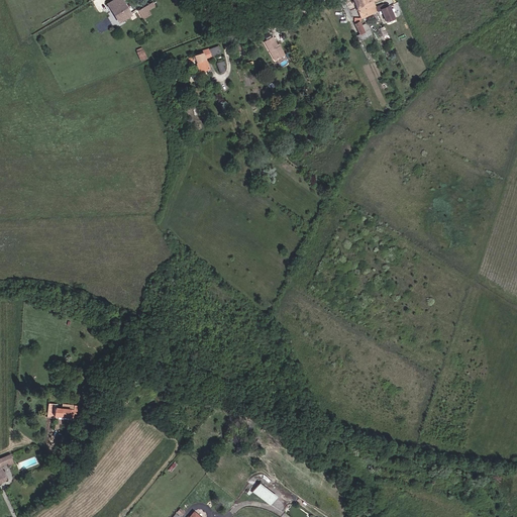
[(119,21),(130,15),(121,0),(114,0),(108,4),(119,21)]
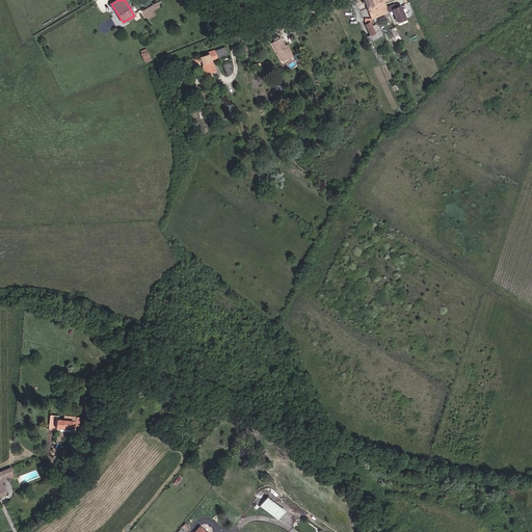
[(363,0),(366,8),(372,6),(369,0),(363,0)]
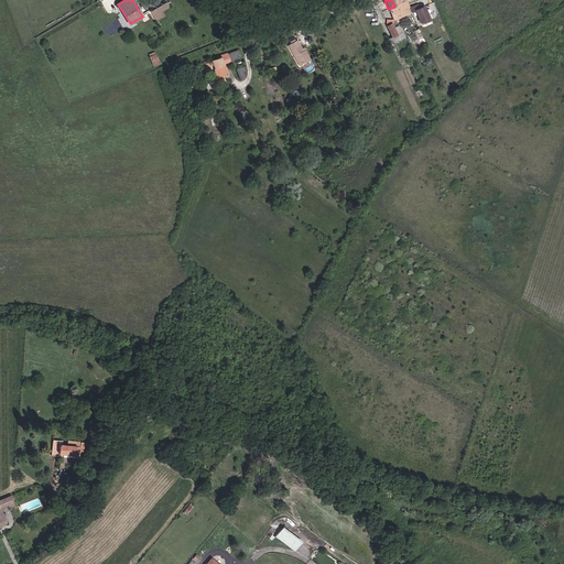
[(407,1),(409,0),(391,0),(394,7),(400,4),(404,15),(411,12),(407,1)]
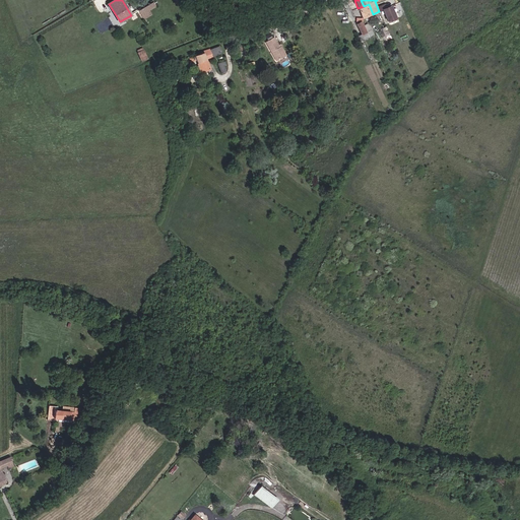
[(384,3),(377,7),(379,11),(382,9),(389,21),(399,15),(393,3),(389,6),(387,8),(384,3)]
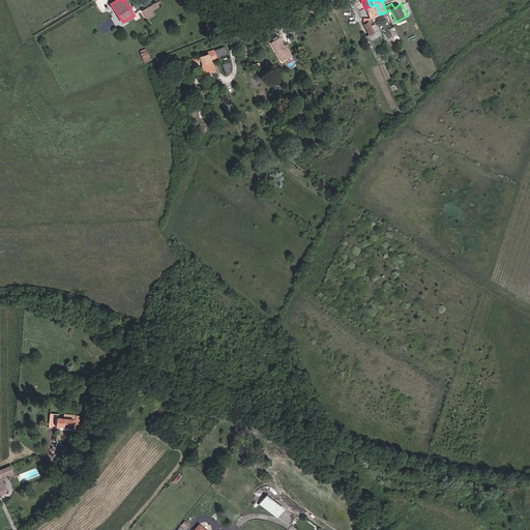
[(369,19),(380,15),(376,4),(371,6),(364,8),(369,19)]
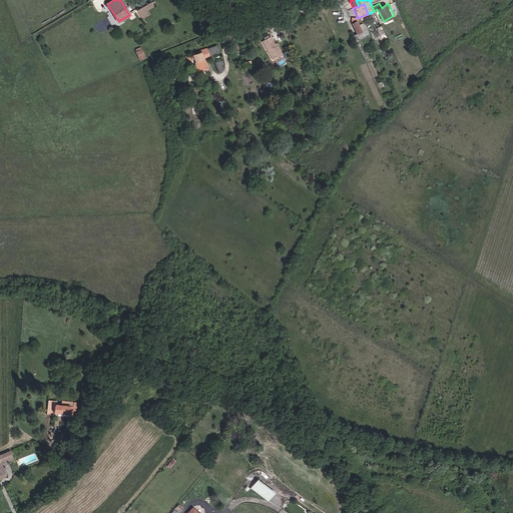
[(137,10),(139,14),(147,10),(146,8),(144,5),(137,10)]
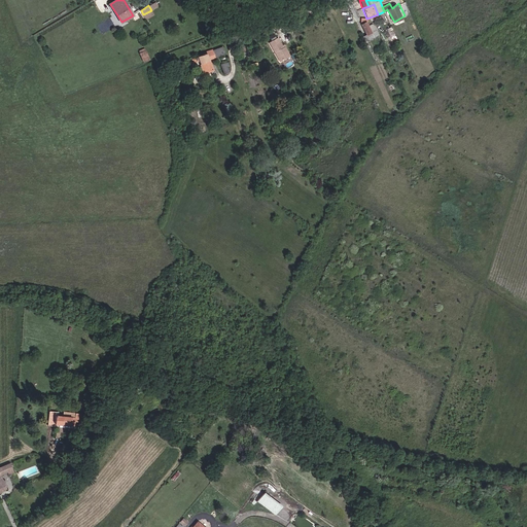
[(371,33),(367,27),(365,23),(361,25),(366,34),(371,33)]
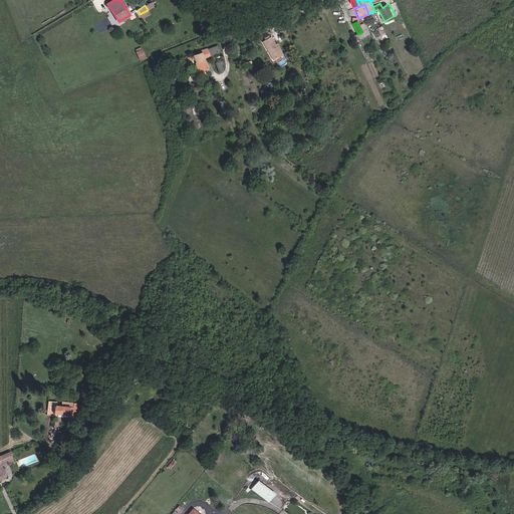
[(358,38),(367,34),(365,30),(366,30),(366,29),(361,32),(357,33),(356,34),(358,38)]
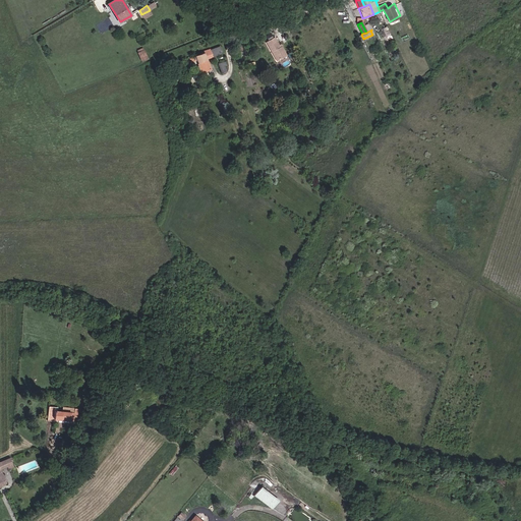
[(211,68),(207,58),(222,53),(220,47),(211,50),(210,49),(203,51),(204,53),(195,56),(201,71),(211,68)]
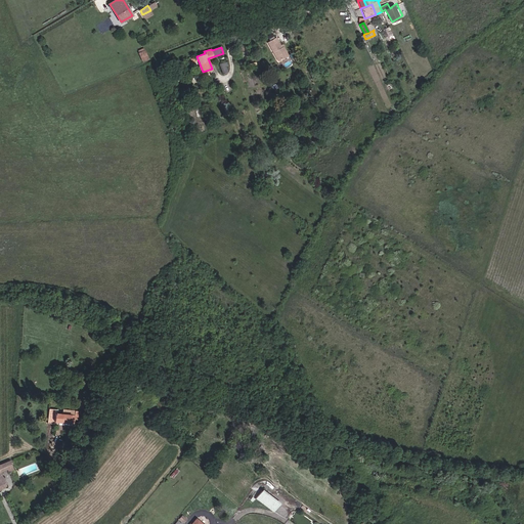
[(141,59),(147,56),(145,50),(138,52),(141,59)]
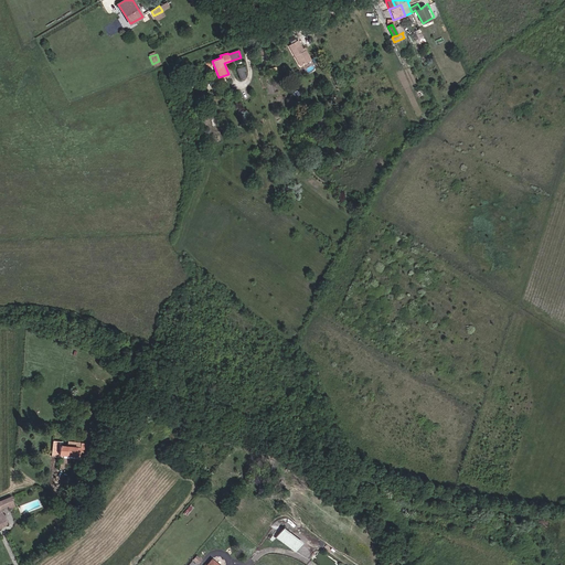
[(245,77),(244,72),(253,70),(251,64),(236,68),(240,80),(245,77)]
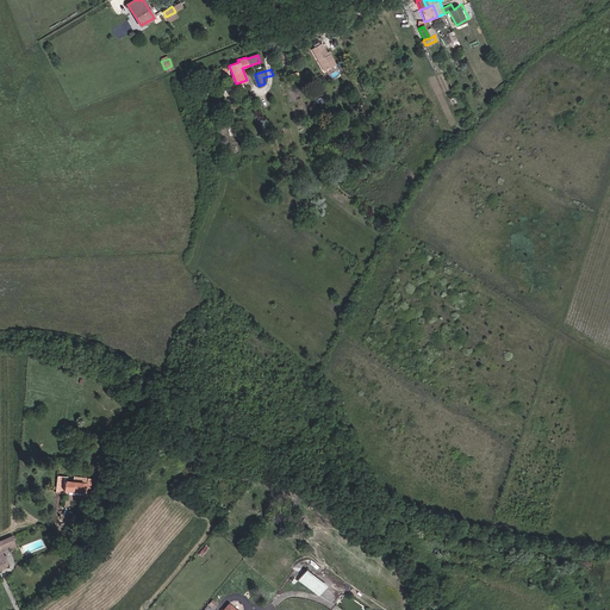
[(66,477),(58,475),(57,492),(89,495),(92,479),(75,477),(74,481),(66,481),(66,477)]
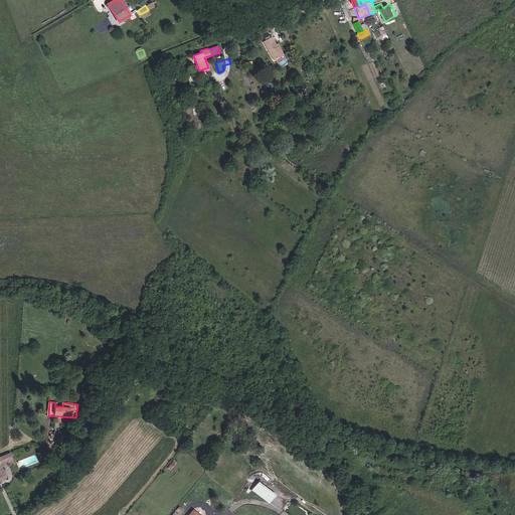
[(10,462),(16,460),(13,453),(8,455),(10,460),(10,462)]
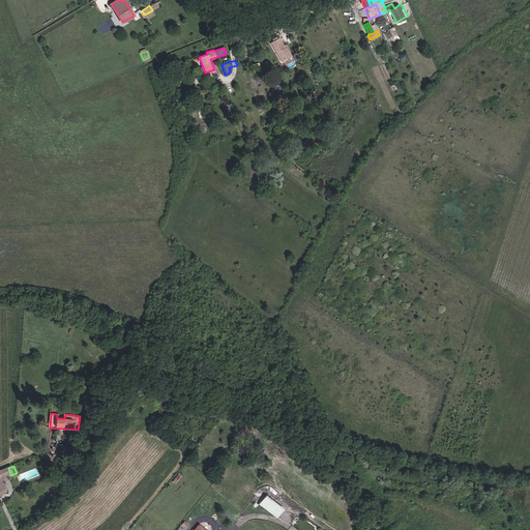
[(0,495),(10,491),(4,476),(2,471),(0,471),(0,495)]
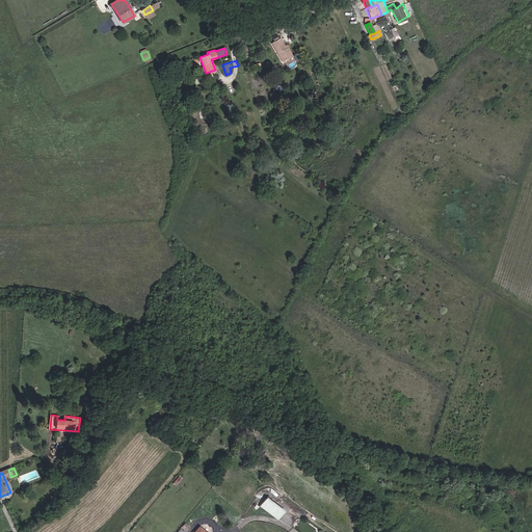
[(267,496),(260,506),(278,520),(286,510),(267,496)]
